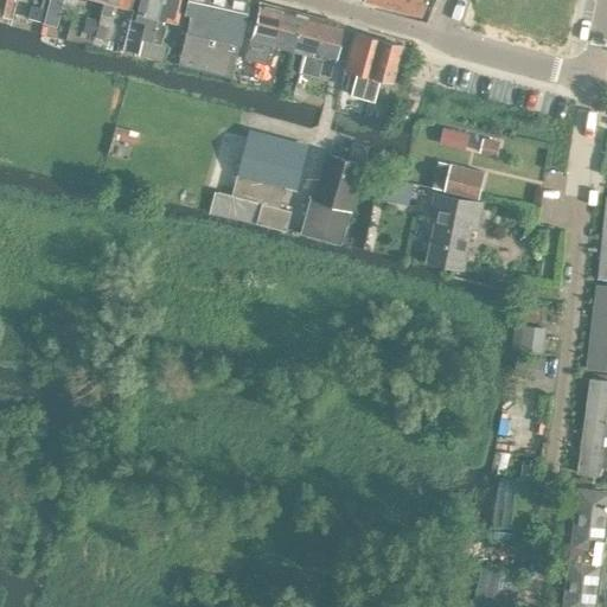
[(0,0),(0,17),(8,19),(12,0),(0,0)]
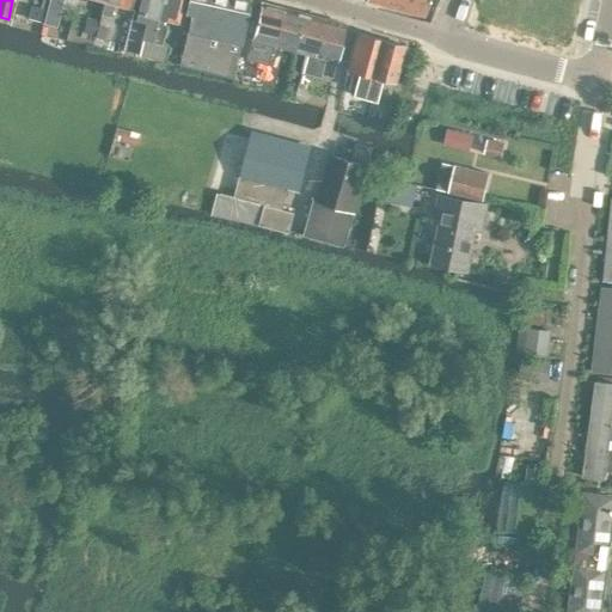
[(44,16),(42,23),(51,24),(55,25),(59,13),(59,11),(60,5),(61,0),(47,0),(46,6),(46,8),(46,10),(44,16)]
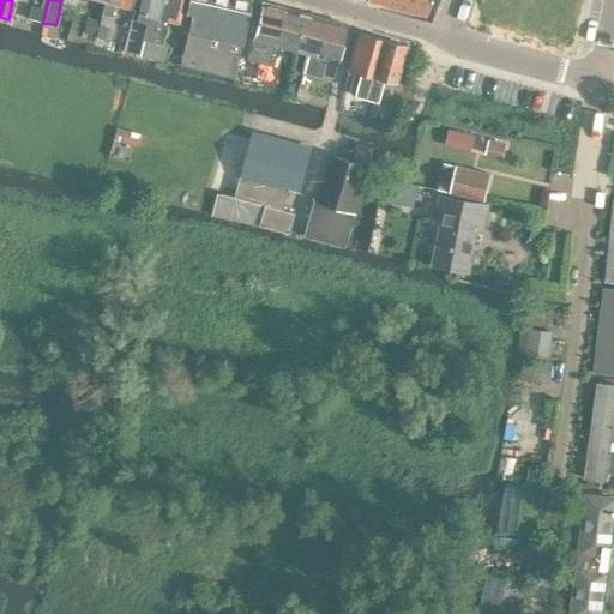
[(103,0),(103,2),(100,13),(110,16),(114,5),(130,8),(131,0),(103,0)]
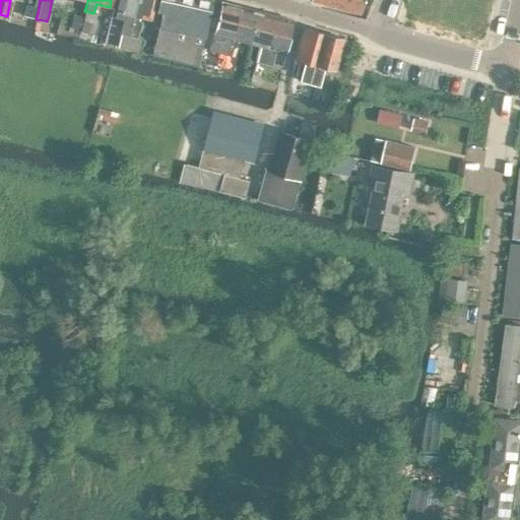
[(117,46),(125,48),(137,0),(119,0),(116,11),(129,14),(128,18),(125,17),(117,46)]
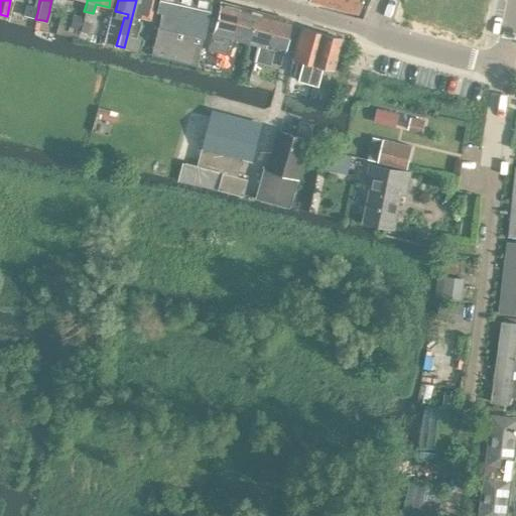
[(136,0),(124,47),(136,50),(139,38),(135,37),(139,21),(136,21),(137,16),(149,19),(153,0),(136,0)]
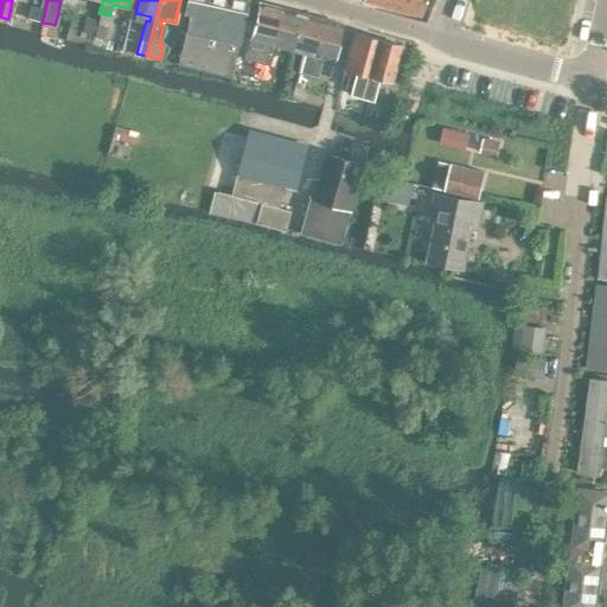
[(177,64),(230,77),(248,0),(185,0),(183,12),(189,13),(177,64)]
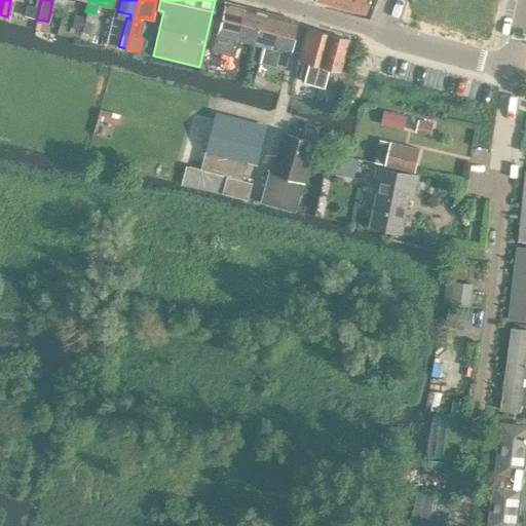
[(340,0),(338,6),(363,13),(366,0),(340,0)]
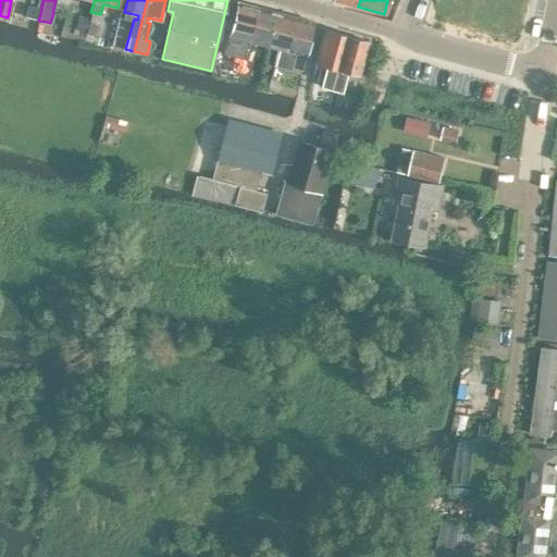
[(240,73),(240,72),(256,7),(243,2),(236,1),(229,36),(238,38),(240,39),(236,56),(236,57),(234,57),(231,72),(240,73)]
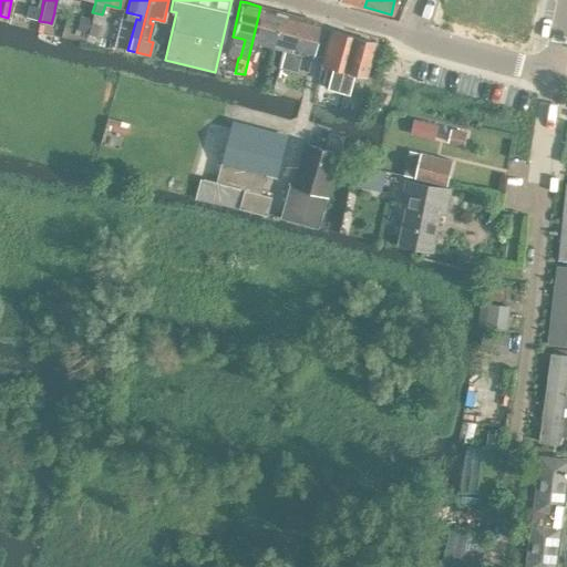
[(27,9),(24,17),(29,18),(31,19),(39,20),(39,21),(41,14),(42,9),(32,7),(28,6),(27,9)]
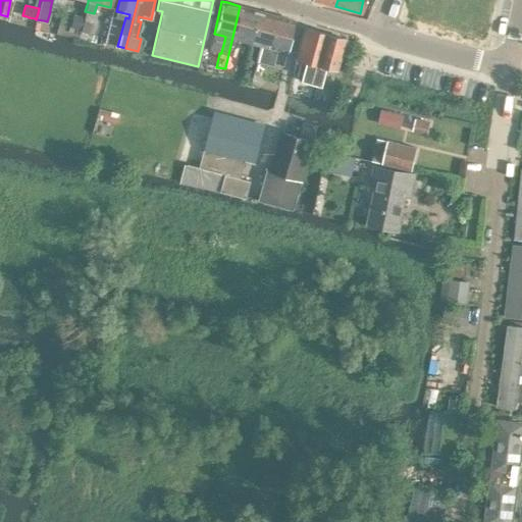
[(241,40),(250,42),(257,10),(240,6),(225,67),(233,69),(237,56),(241,40)]
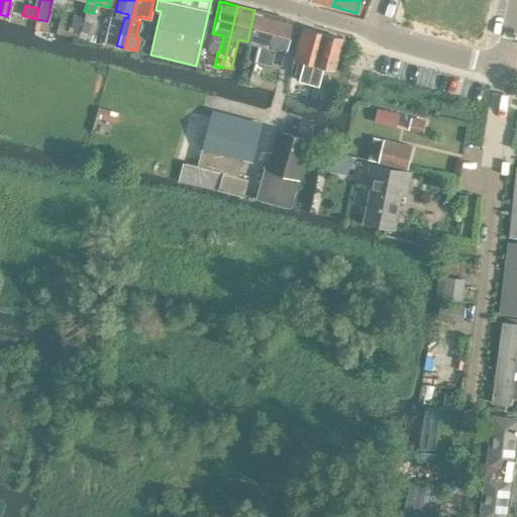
[(254,10),(247,41),(257,43),(252,61),(262,63),(273,15),(254,10)]
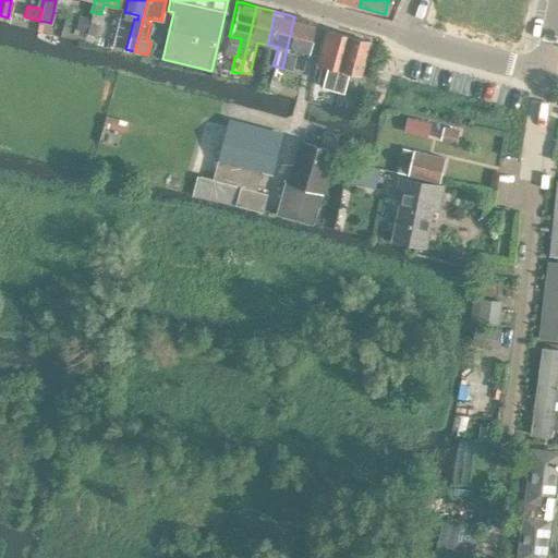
[(79,20),(75,31),(86,33),(88,23),(89,17),(80,15),(79,20)]
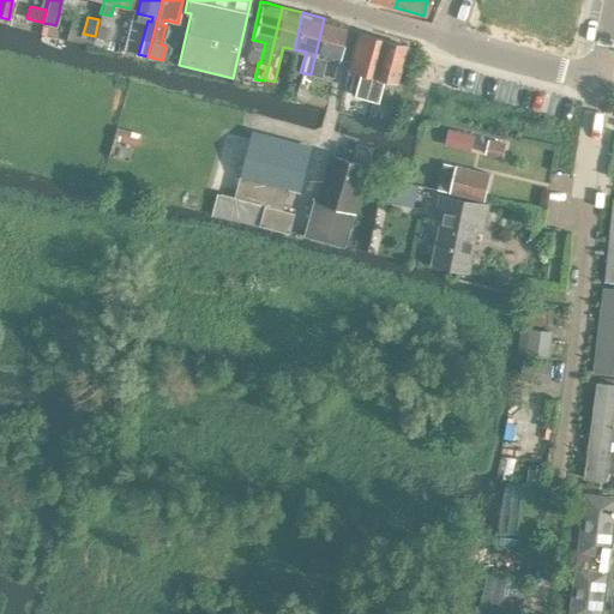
[(345,24),(324,18),(311,74),(319,77),(324,58),(336,60),(345,24)]
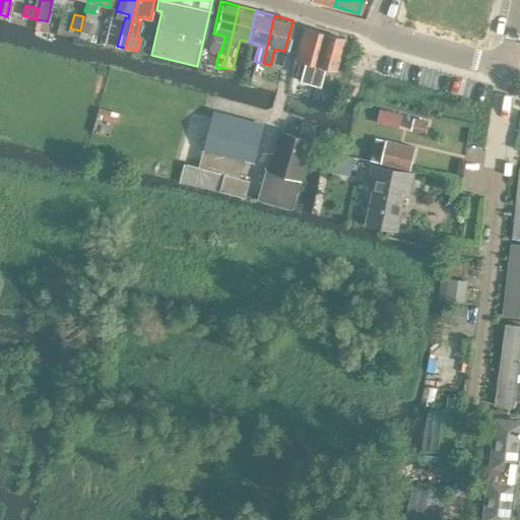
[(82,21),(80,30),(89,34),(92,24),(82,21)]
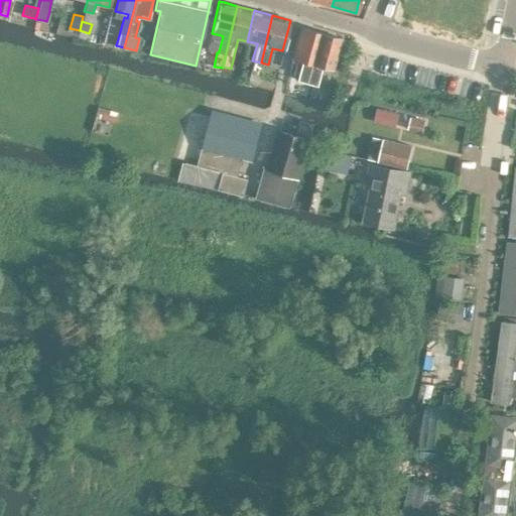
[(305,82),(306,82),(319,32),(317,32),(316,31),(300,27),(291,58),(302,61),(297,79),(297,80),(304,81),(305,82)]
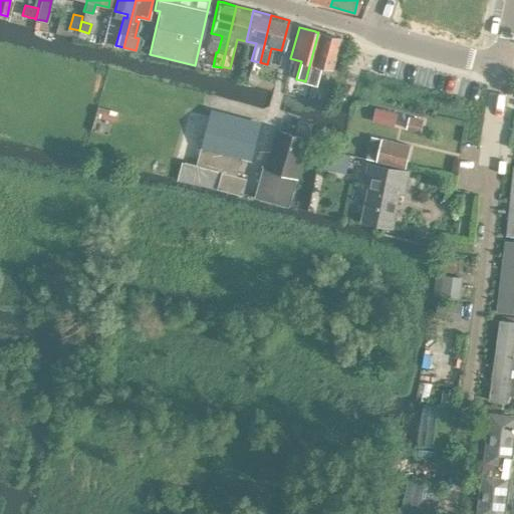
[(302,92),(301,93),(311,95),(316,97),(317,94),(319,85),(315,84),(319,66),(323,67),(329,68),(338,37),(329,35),(325,34),(318,32),(305,81),(304,83),(302,92)]
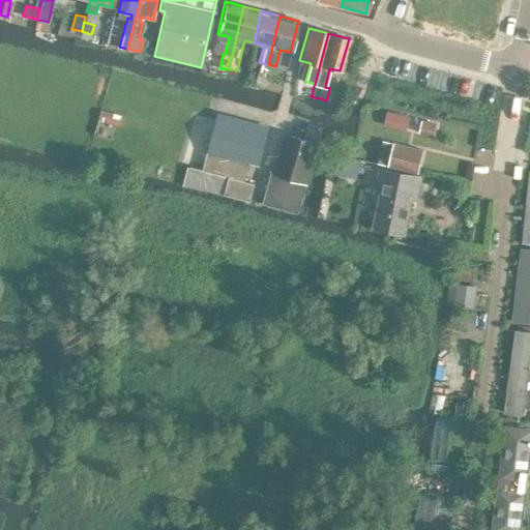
[(259,62),(256,75),(265,77),(268,64),(259,62)]
